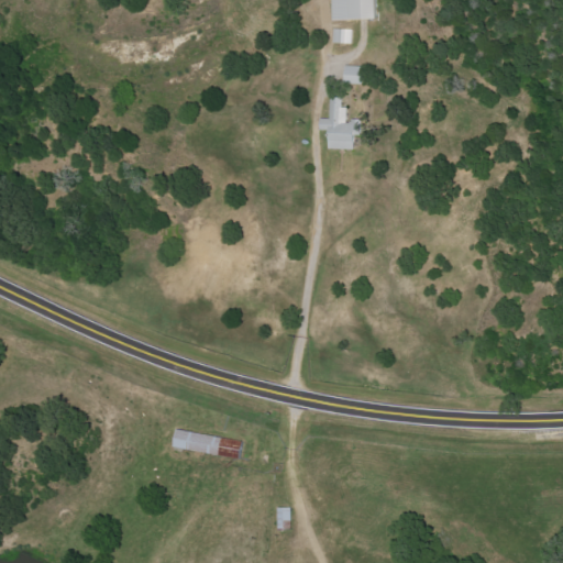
[(331,0),(332,21),(375,21),(374,0),(331,0)]
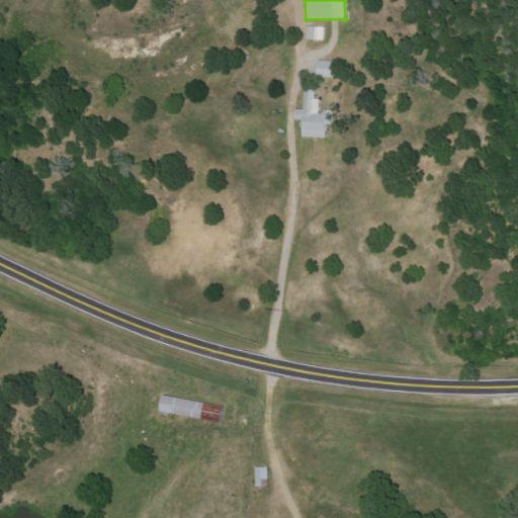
[(309,39),(326,39),(326,27),(309,26),(309,39)]
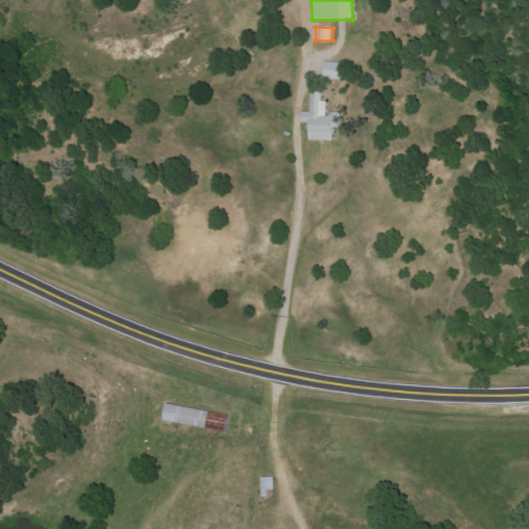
[(327,79),(345,80),(345,62),(328,62),(327,79)]
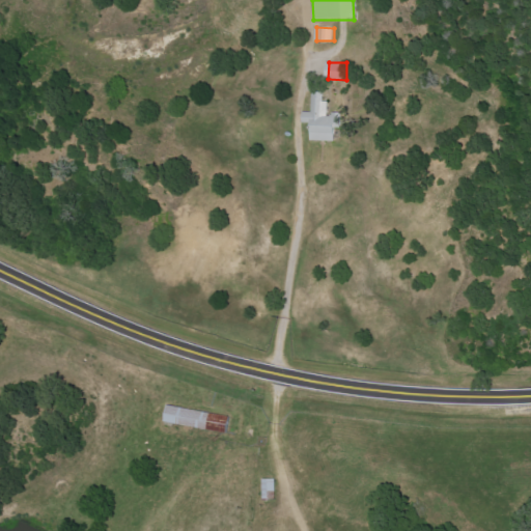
[(335,142),(336,116),(325,115),(326,93),(311,92),(310,114),(303,113),(302,122),(310,123),(309,141),(335,142)]
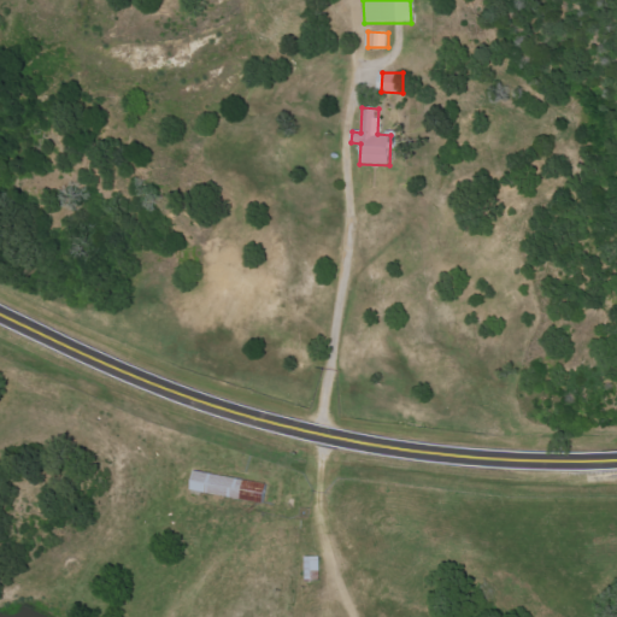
[(260,501),(264,482),(193,472),(189,492),(260,501)]
